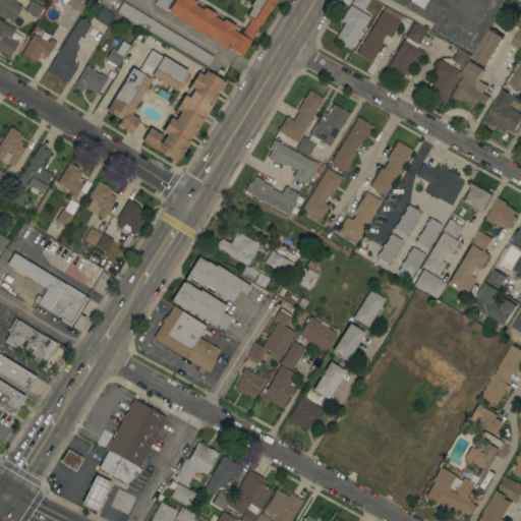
[(0,0),(15,0),(14,2),(21,6),(12,22),(3,17),(3,16),(0,14),(0,0)]
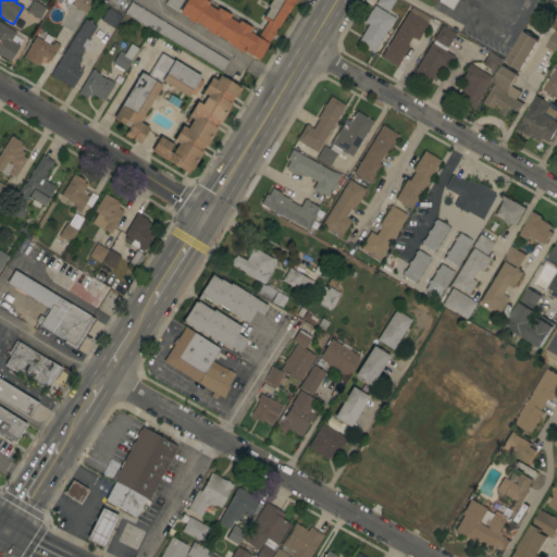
[(33,0),(46,8),(38,20),(26,11),(33,0)]
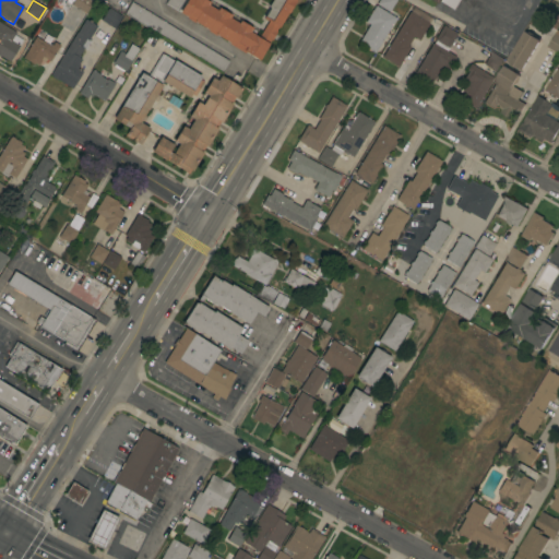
[(94,0),(85,13),(71,4),(73,0),(94,0)]
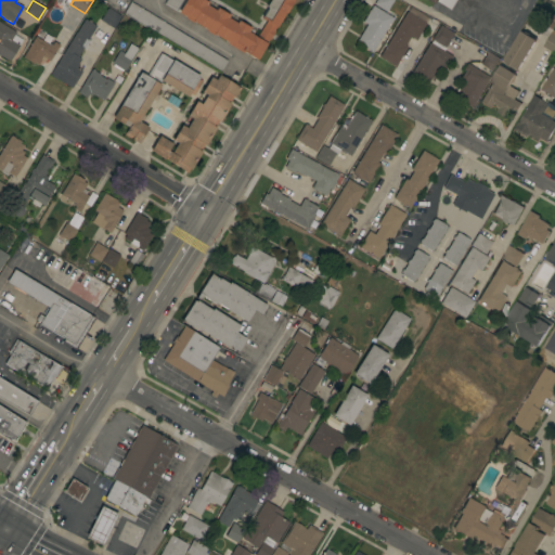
[(292,0),(293,1),(285,14),(284,13),(274,30),(275,30),(269,40),(268,40),(257,59),(244,51),(243,52),(178,13),(185,0),(204,0),(208,2),(206,5),(215,10),(217,8),(229,15),(228,17),(236,23),(237,21),(250,28),(248,31),(253,34),(253,35),(257,38),(267,22),(261,18),(268,8),(266,7),(269,0),(181,0),(176,11),(164,3),(165,0),(292,0)]
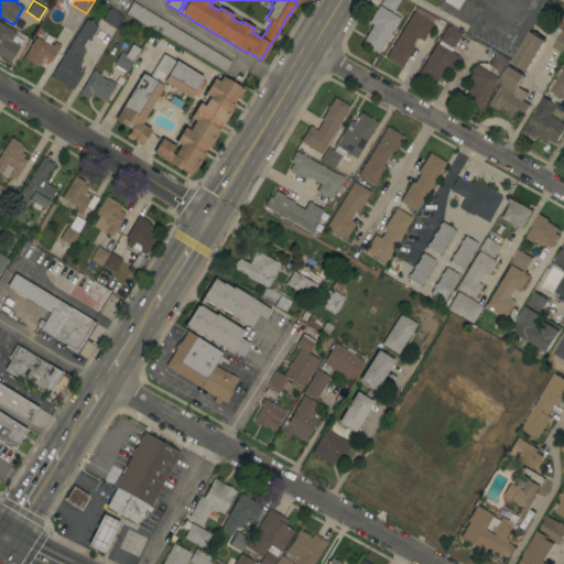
[(381,0),(399,0),(392,12),(379,4),(381,0)]
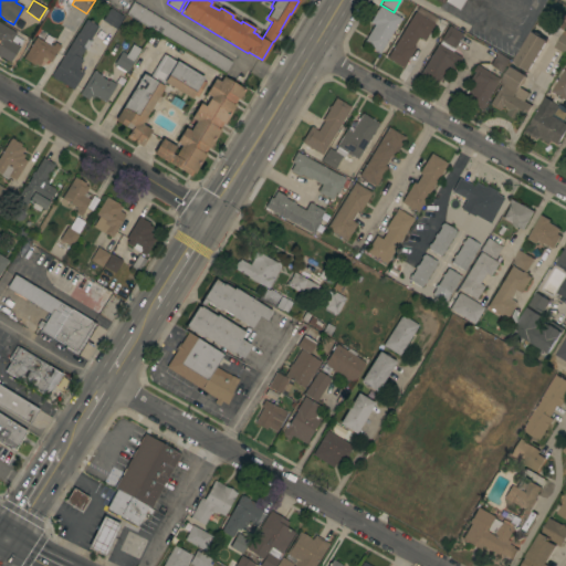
[(463,0),(459,9),(444,1),(443,3),(437,0),(463,0)]
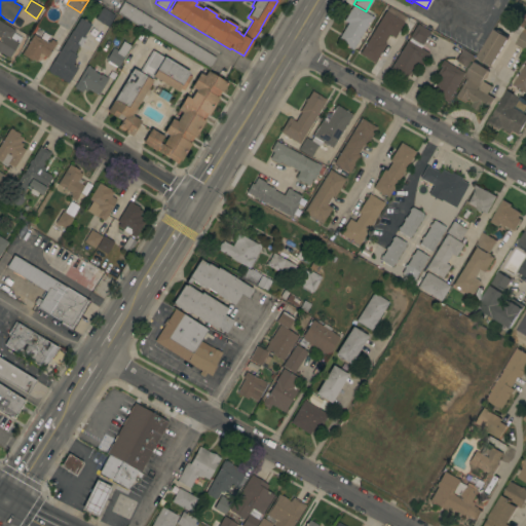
[(215,58),(209,68),(117,12),(123,2),(215,58)]
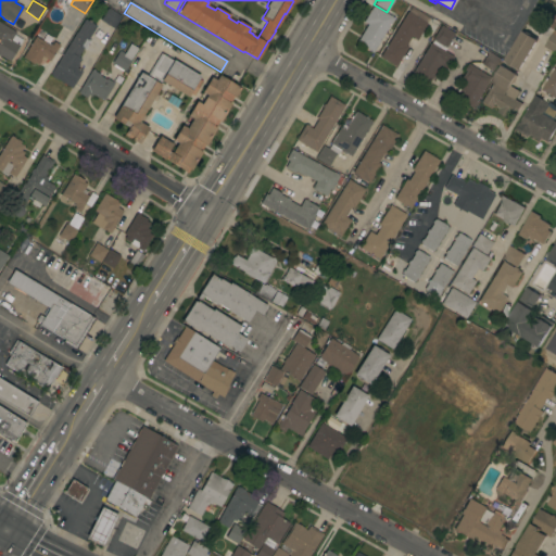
[(367,24),(363,22),(373,5),(393,17),(373,53),(356,42),(367,24)]
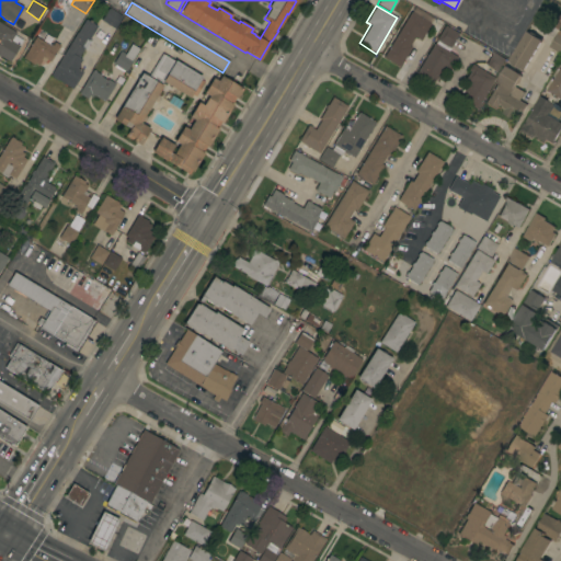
[(414,7),(434,19),(421,39),(414,36),(409,46),(411,47),(405,56),(407,57),(404,60),(403,59),(399,67),(382,57),(414,7)]
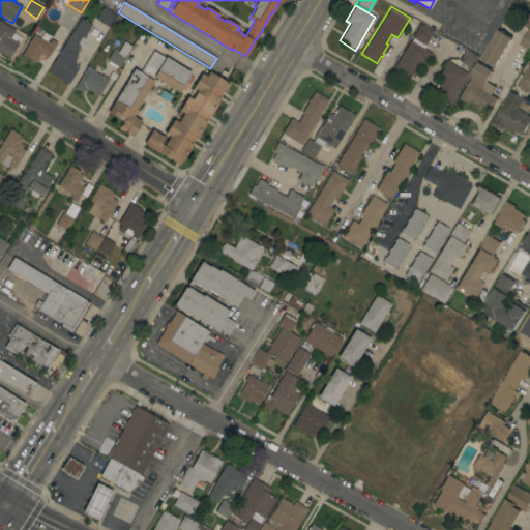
[(115,16),(108,27),(95,20),(102,7),(115,16)]
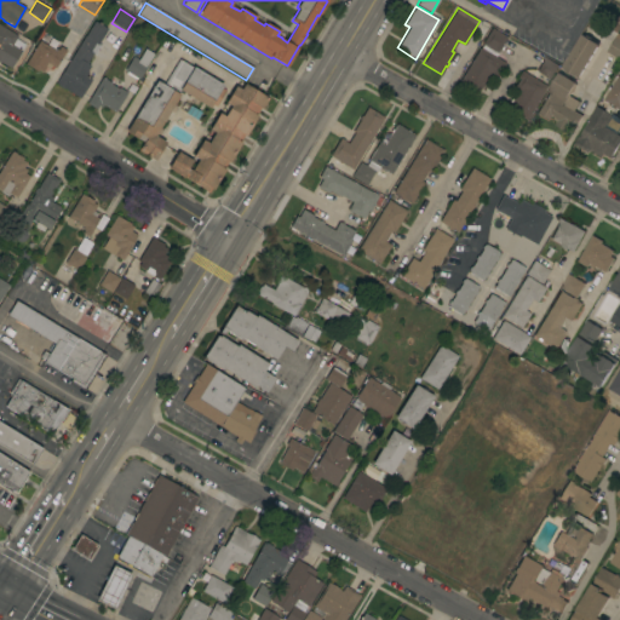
[(95,21),(107,29),(98,44),(101,45),(95,55),(92,53),(87,62),(89,62),(87,64),(90,65),(87,70),(89,72),(85,76),(91,80),(80,98),(65,89),(64,90),(56,84),(95,21)]
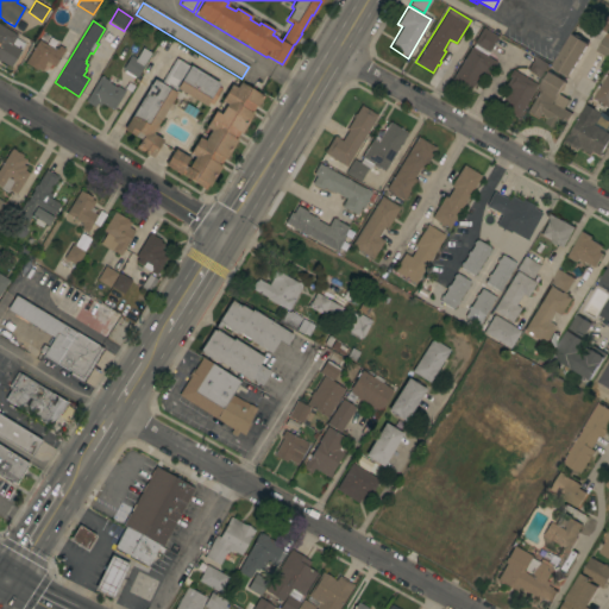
[(0,24),(17,35),(16,38),(24,43),(10,67),(0,61),(0,24)]
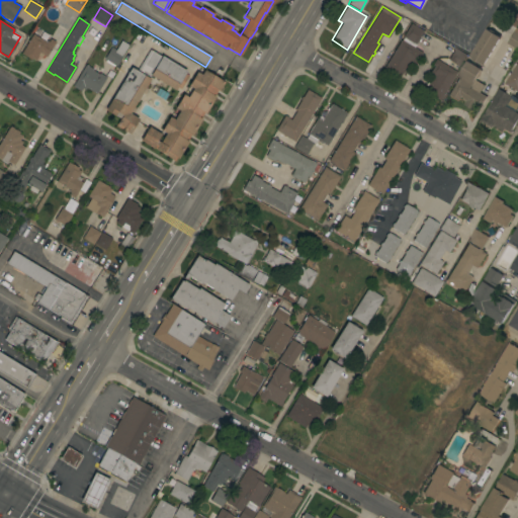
[(423,30),(416,44),(414,48),(422,53),(419,59),(417,58),(413,65),(409,62),(400,78),(383,68),(401,39),(402,40),(403,37),(411,23),(423,30)]
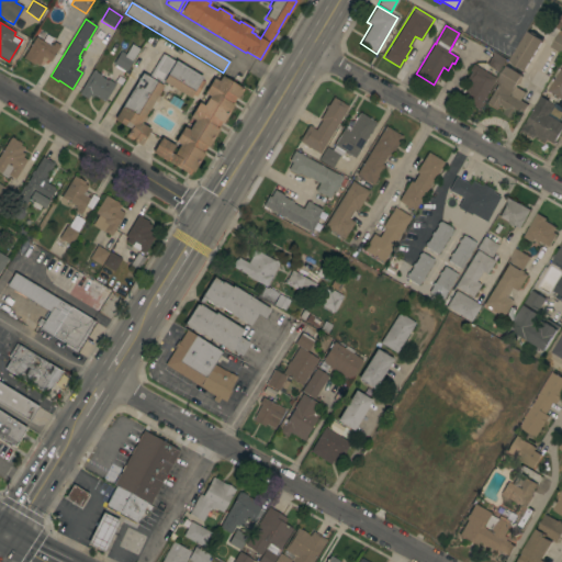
[(561,54),(550,47),(561,30),(561,54)]
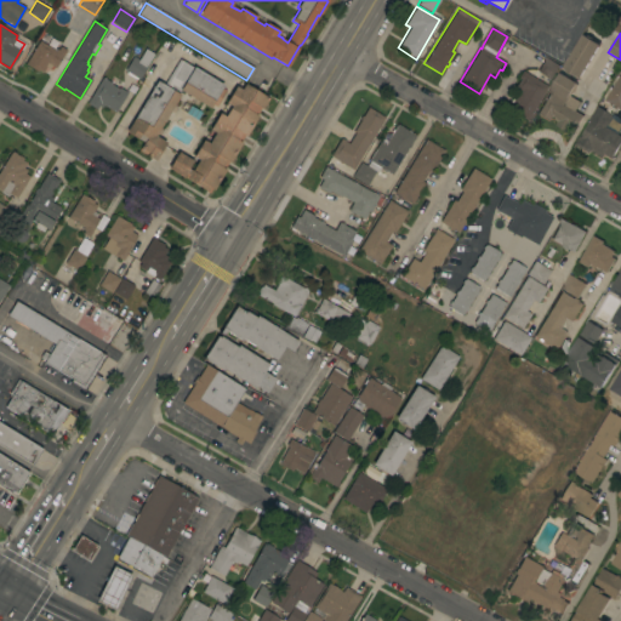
[(585,35),(600,45),(581,78),(573,73),(571,75),(568,72),(568,70),(564,68),(585,35)]
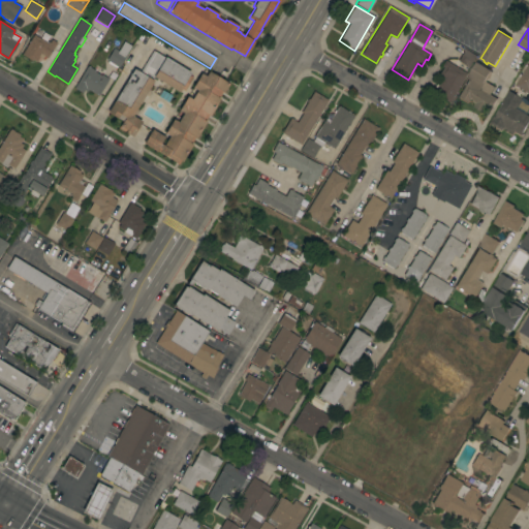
[(48,43),(48,41),(50,42),(51,39),(57,43),(54,48),(53,48),(47,58),(43,56),(42,59),(38,57),(36,61),(32,59),(31,61),(21,55),(33,34),(48,43)]
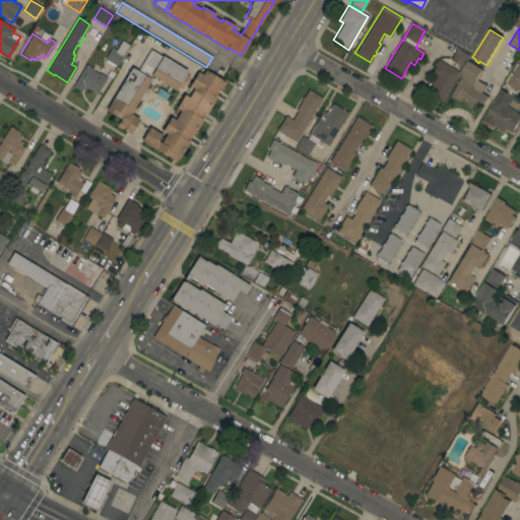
[(104,59),(111,47),(116,50),(121,41),(128,45),(123,54),(123,55),(116,66),(104,59)]
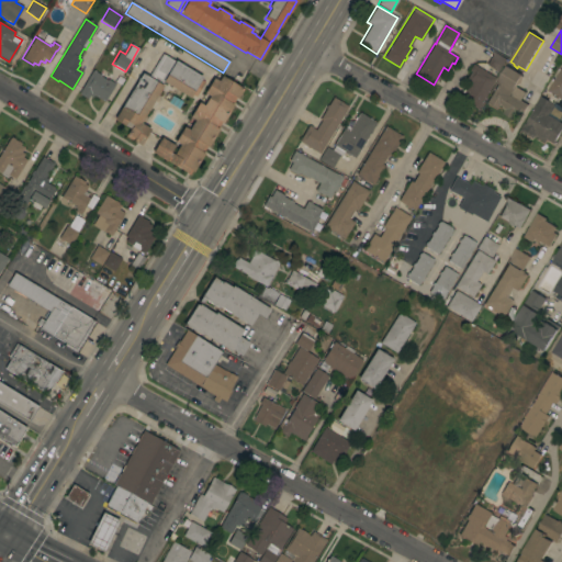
[(478,110),(460,99),(463,93),(461,92),(463,90),(464,90),(465,90),(470,82),(469,81),(465,79),(471,71),(469,70),(472,64),(481,69),(484,63),(486,64),(494,52),(507,59),(499,72),(498,72),(495,78),(496,78),(478,110)]
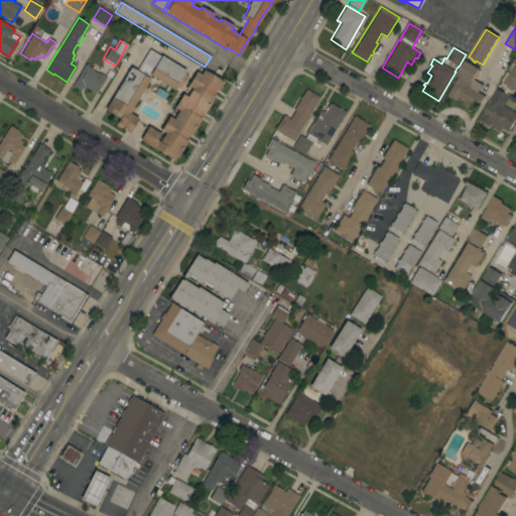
[(130,67),(136,71),(148,49),(160,56),(160,55),(185,71),(184,73),(187,75),(179,88),(176,87),(174,90),(150,76),(148,78),(149,79),(128,113),(137,118),(128,133),(115,125),(119,118),(115,115),(114,116),(104,110),(130,67)]
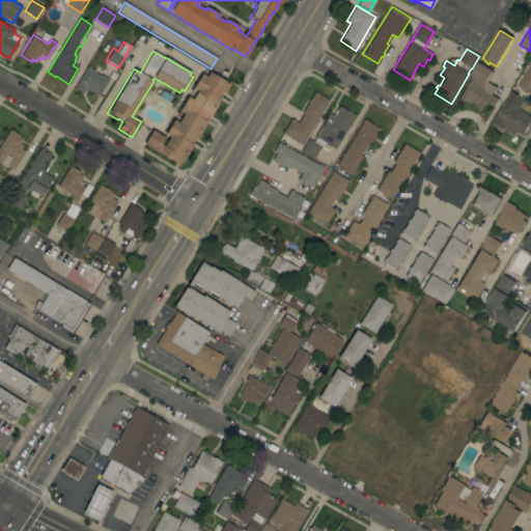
[(493,94),(500,100),(494,109),(491,107),(486,114),(475,107),(477,104),(471,100),(469,103),(459,96),(472,77),(471,76),(479,62),(494,72),(494,73),(488,82),(497,87),(493,94)]
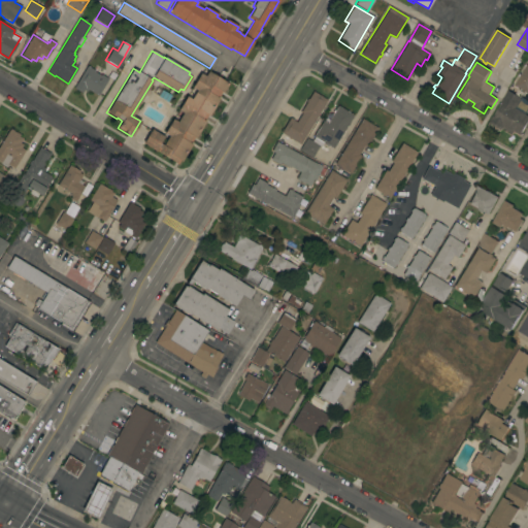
[(520,76),(519,76),(520,74),(521,75),(526,67),(525,66),(526,64),(527,65),(527,63),(527,93),(527,94),(525,93),(525,92),(523,90),(522,91),(520,90),(521,89),(519,88),(519,89),(517,87),(515,86),(520,76)]
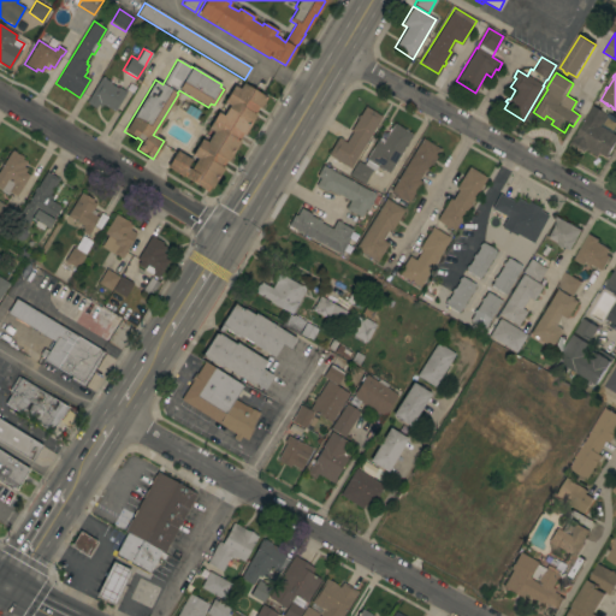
[(101,76),(112,83),(111,84),(117,88),(118,87),(126,92),(114,112),(102,105),(101,107),(98,105),(95,108),(86,102),(101,76)]
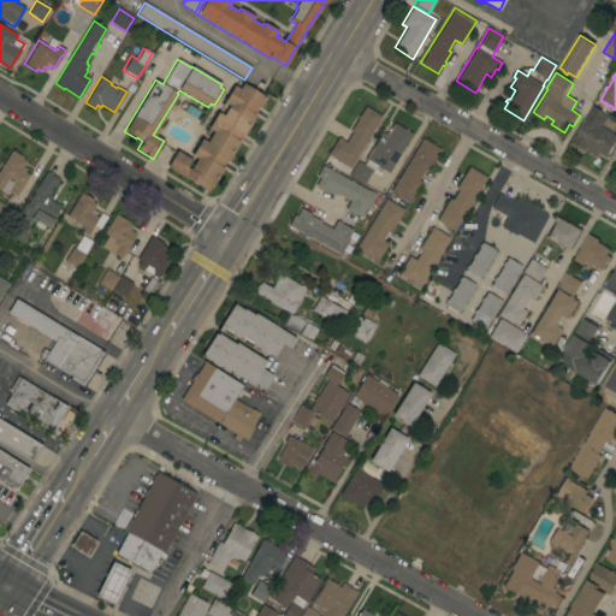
[(207,191),(182,176),(182,177),(166,167),(177,150),(190,159),(185,167),(190,170),(197,159),(191,155),(201,138),(207,142),(213,131),(207,128),(217,112),(223,116),(229,106),(223,102),(234,86),(238,89),(243,83),(266,98),(207,191)]
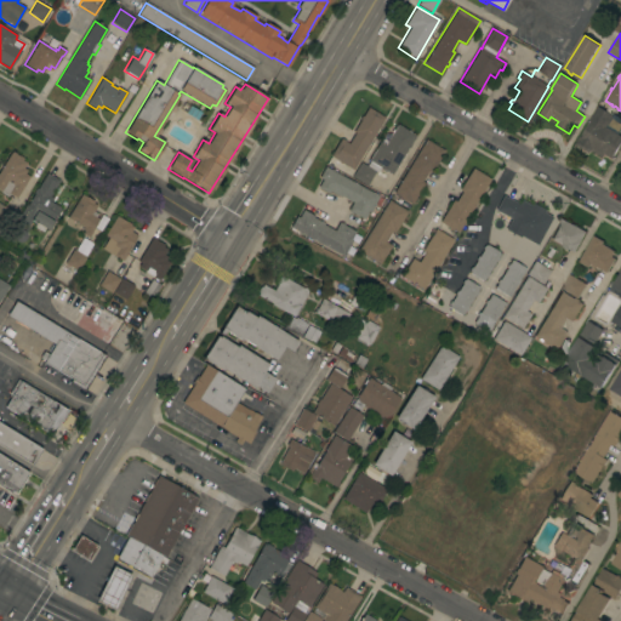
[(598,106),(614,115),(615,114),(620,118),(620,132),(620,135),(620,144),(613,159),(605,154),(603,158),(591,151),(590,153),(576,144),(581,138),(592,121),(590,120),(598,106)]
